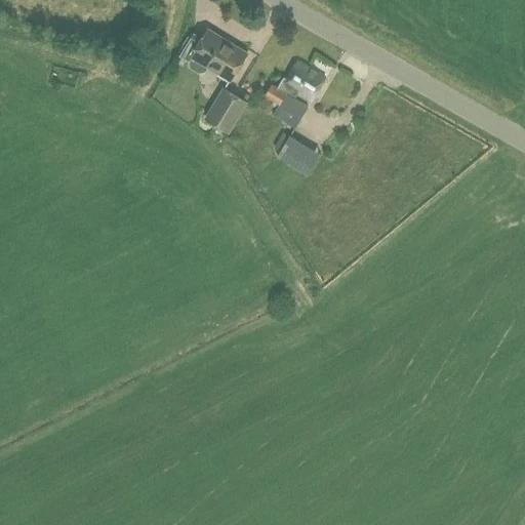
[(191,56),(188,61),(189,61),(190,67),(199,72),(205,71),(208,67),(230,80),(246,52),(232,44),(230,46),(207,32),(208,30),(207,30),(191,56)]
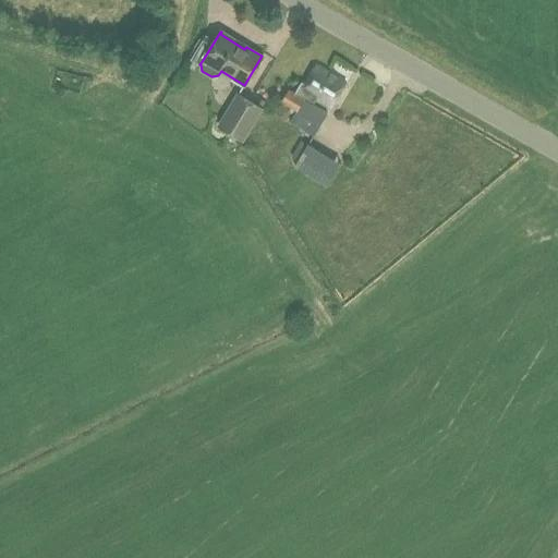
[(344,73),(350,63),(330,52),(325,61),(344,73)]
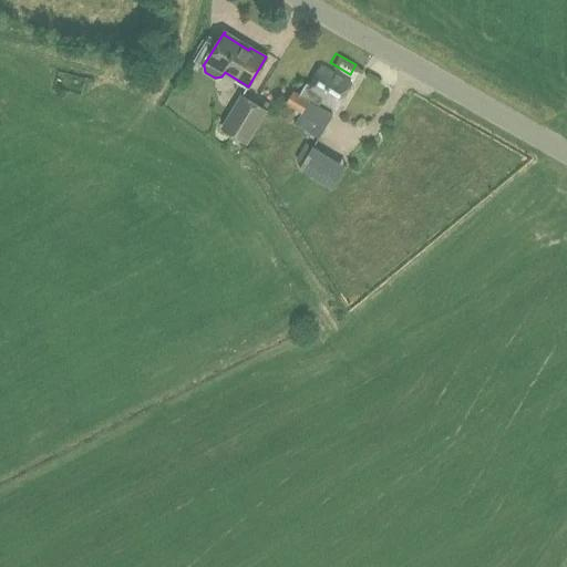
[(321,63),(307,88),(305,85),(299,94),(292,91),(285,103),(300,113),(294,123),(319,138),(332,114),(318,105),(320,103),(336,112),(352,83),(321,63)]
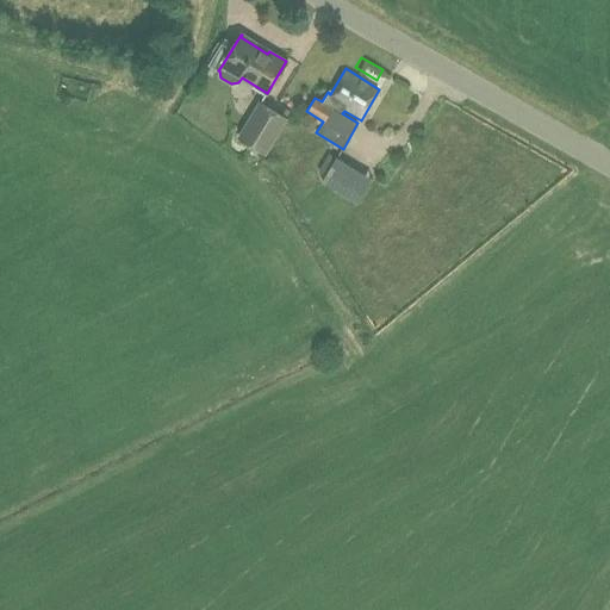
[(265,155),(287,118),(285,117),(290,110),(277,103),(273,109),(259,100),(236,137),(265,155)]
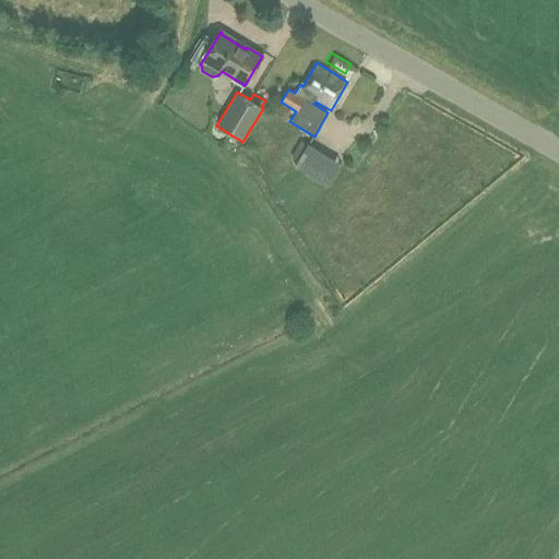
[(294,167),(329,187),(342,163),(308,143),(294,167)]
